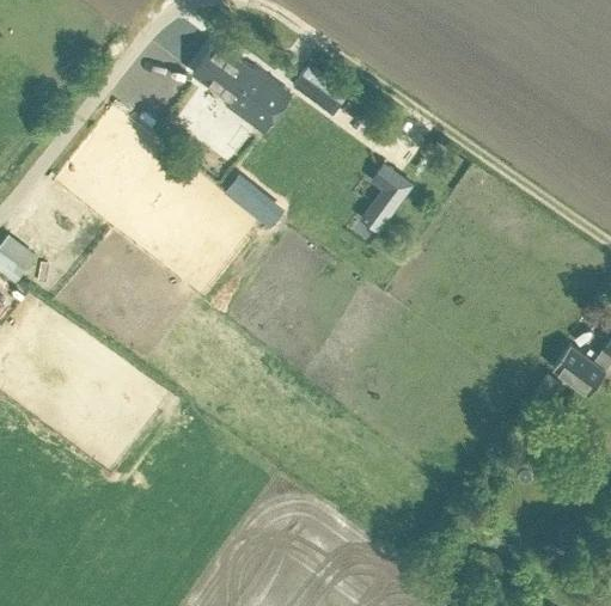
[(249,72),(213,44),(193,75),(227,102),(224,105),(258,132),(287,95),(251,68),(249,72)]
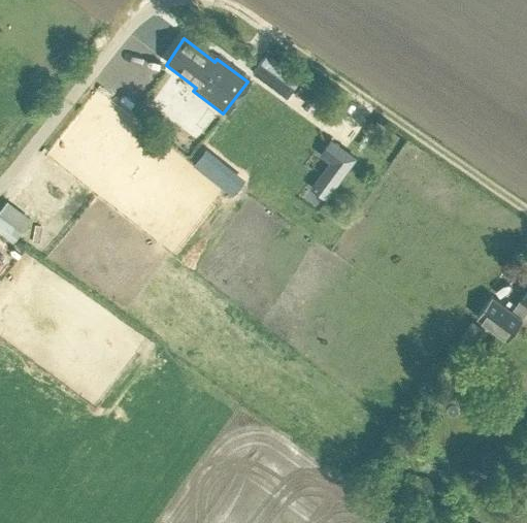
[(328,144),(317,161),(326,168),(307,194),(324,205),(355,163),(328,144)]
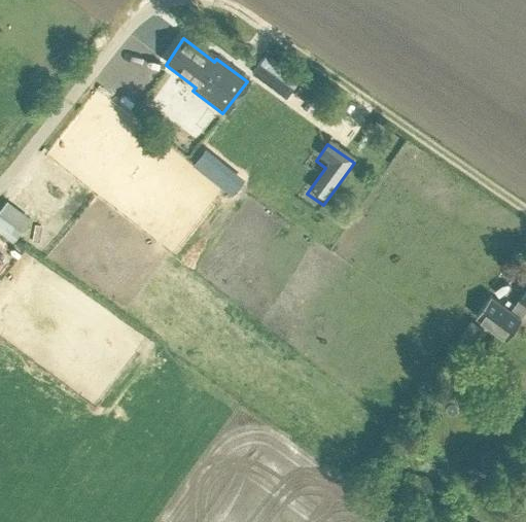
[(0,234),(11,242),(19,232),(0,218),(0,234)]
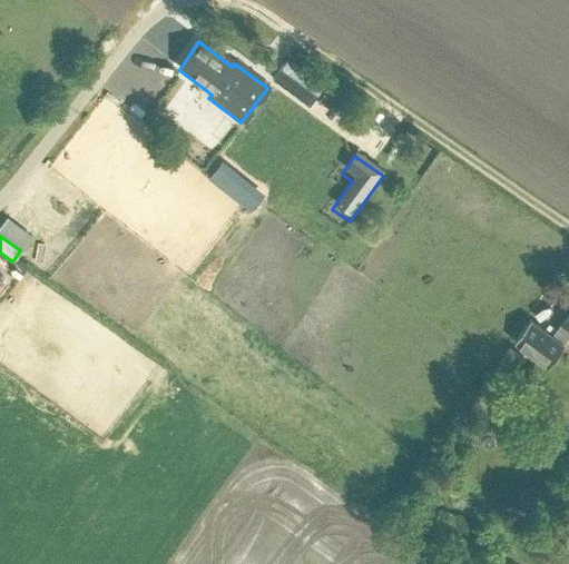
[(548,367),(568,337),(568,315),(552,338),(531,322),(516,343),(548,367)]
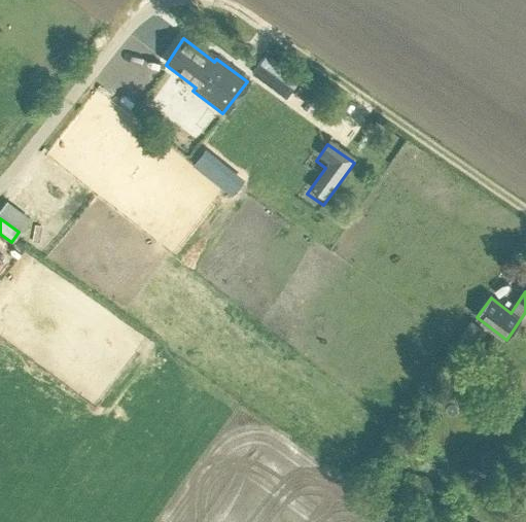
[(476,340),(481,332),(467,323),(462,332),(476,340)]
